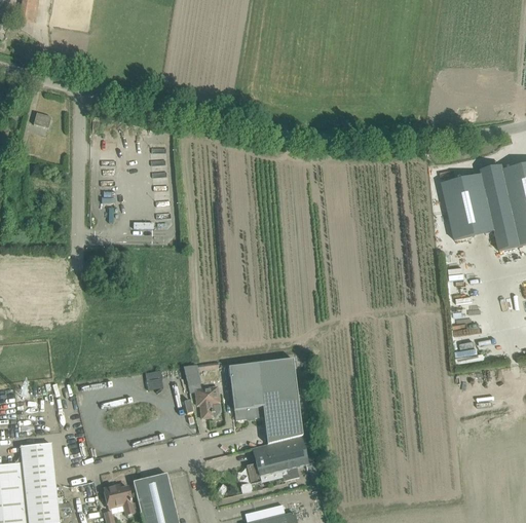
[(0,0),(0,28),(1,27),(0,24),(3,19),(2,17),(3,15),(1,14),(8,0),(0,0)]
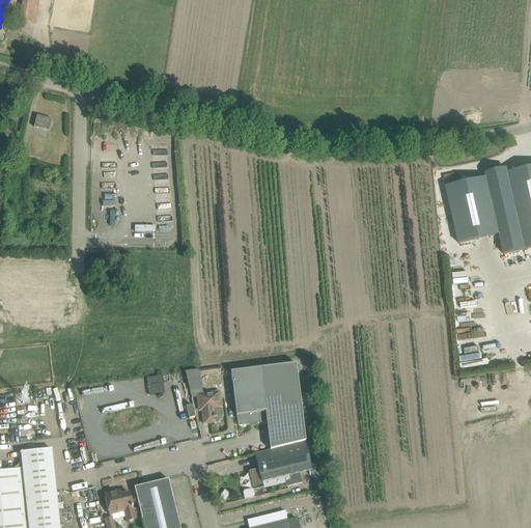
[(37,7),(33,6),(22,5),(20,17),(35,20),(37,7)]
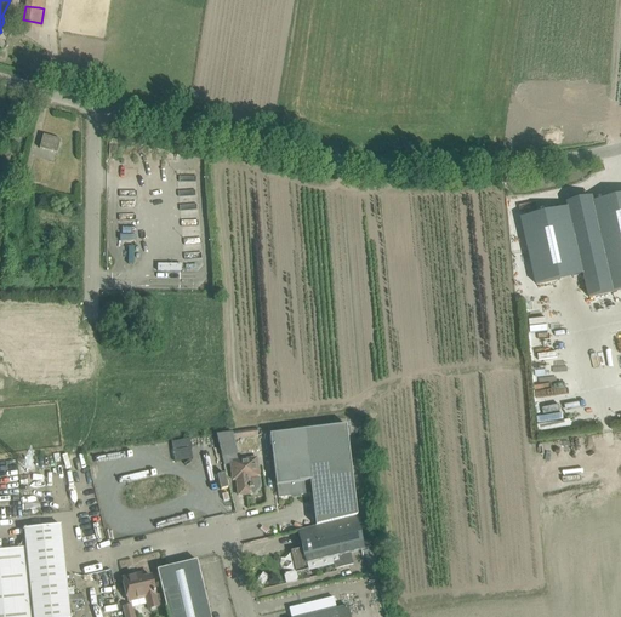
[(57,150),(61,136),(43,131),(39,146),(57,150)]
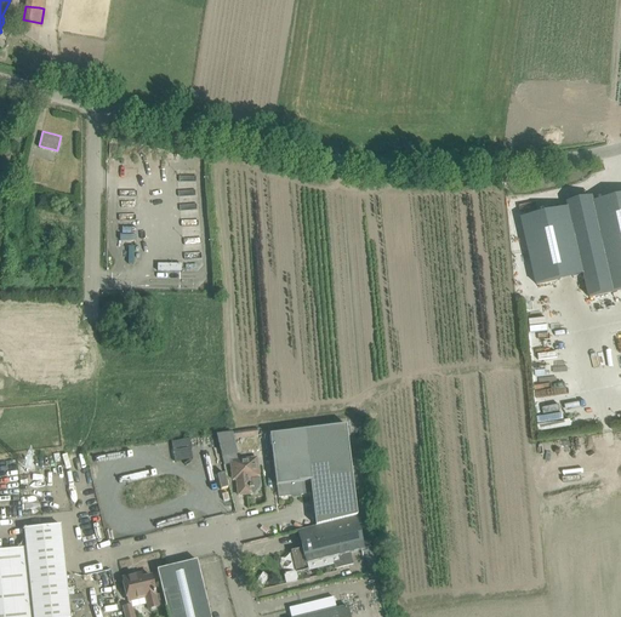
[(570,211),(523,221),(537,281),(585,270),(590,295),(620,286),(620,199),(596,205),(594,200),(569,206),(570,211)]
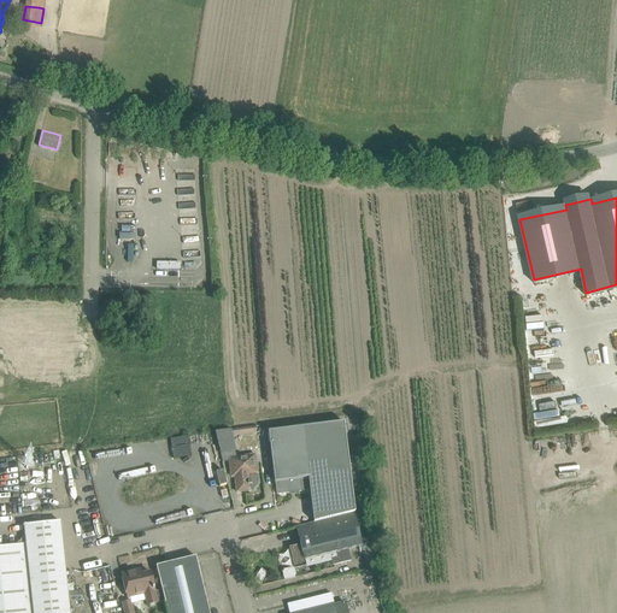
[(268,428),(276,491),(288,490),(291,487),(297,487),(299,488),(310,487),(313,519),(353,510),(356,510),(344,419),(268,428)]
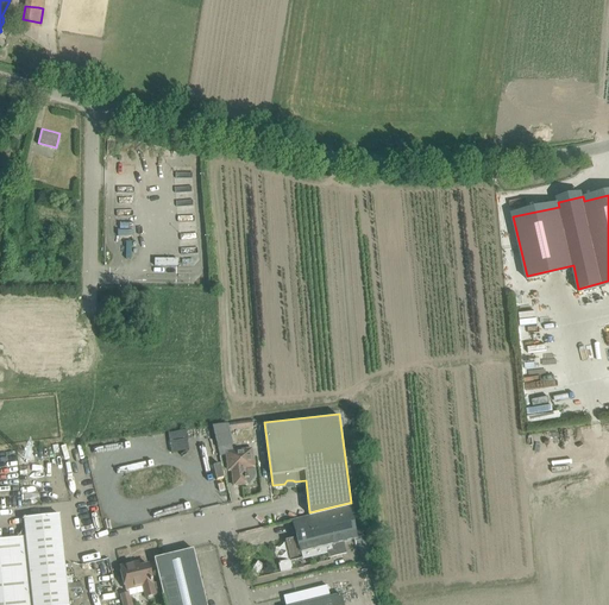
[(145,432),(162,502),(196,492),(181,427),(145,432)]
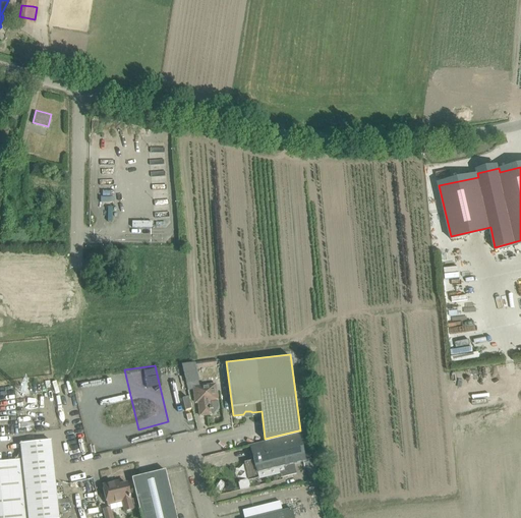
[(210,399),(218,398),(216,382),(193,385),(194,395),(199,394),(200,400),(198,401),(199,413),(211,412),(210,399)]
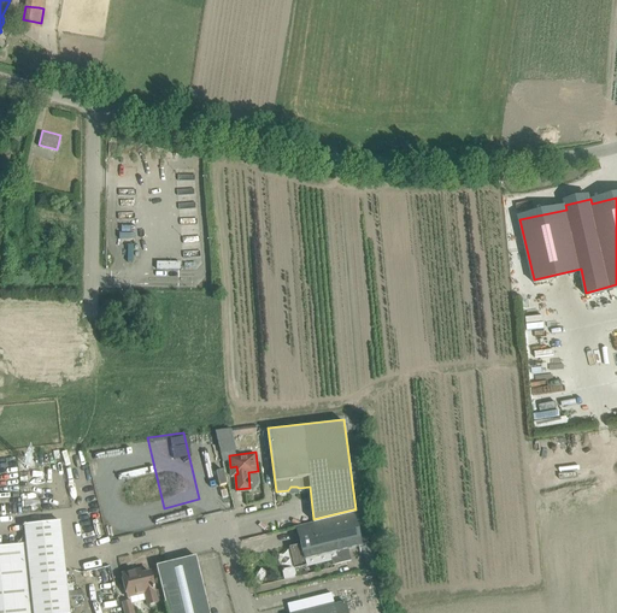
[(306,563),(305,556),(329,550),(333,563),(351,558),(348,546),(362,542),(353,510),(313,519),(297,524),(300,541),(289,544),(294,566),(306,563)]
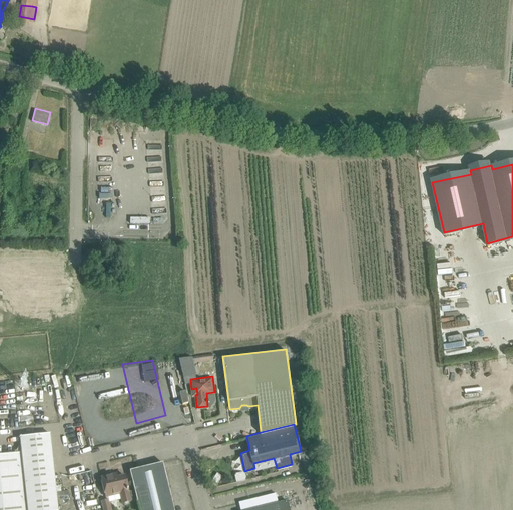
[(50,431),(32,433),(20,435),(21,443),(15,451),(0,452),(0,509),(48,509),(58,509),(50,431)]
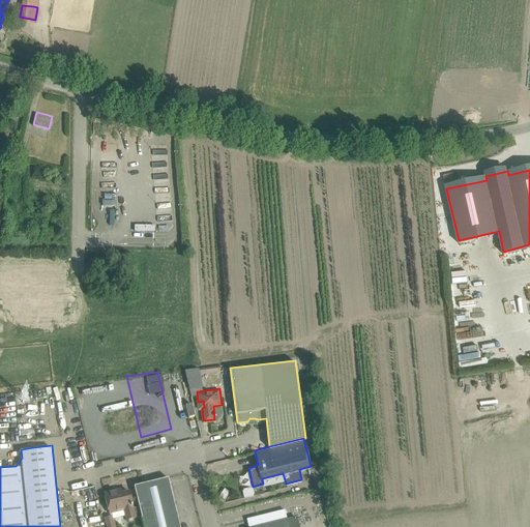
[(144,526),(180,526),(168,475),(134,484),(144,526)]
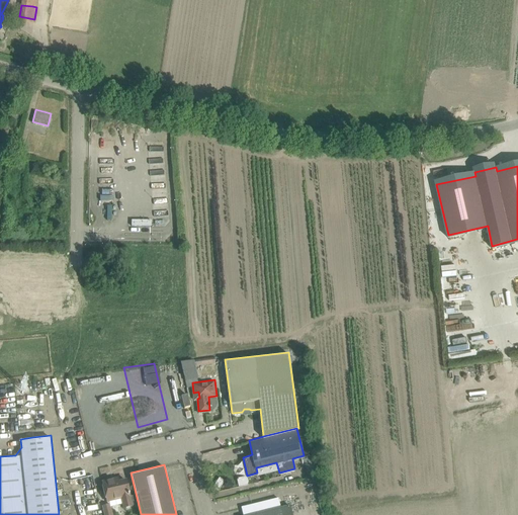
[(133,506),(131,500),(130,494),(125,478),(118,480),(117,477),(116,476),(102,480),(107,499),(121,496),(123,502),(124,507),(133,506)]
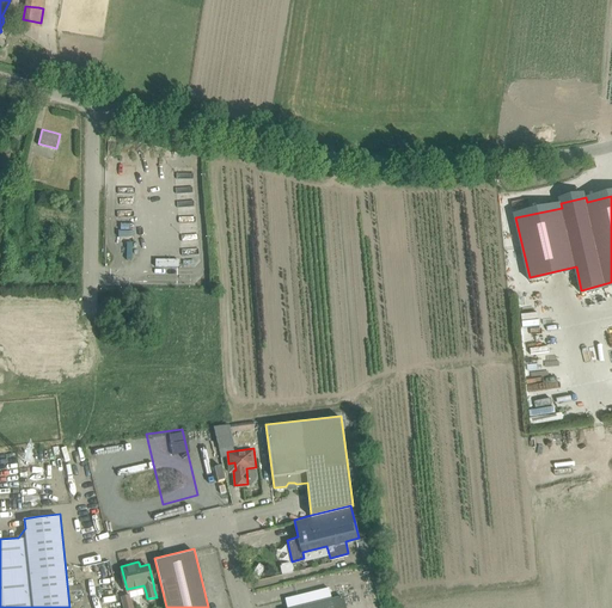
[(344,607),(342,594),(331,597),(329,585),(285,596),(288,607),(286,607),(344,607)]
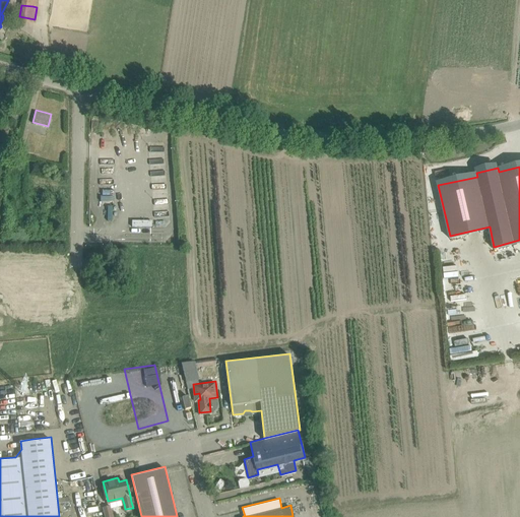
[(105,516),(113,516),(110,505),(103,507),(105,516)]
